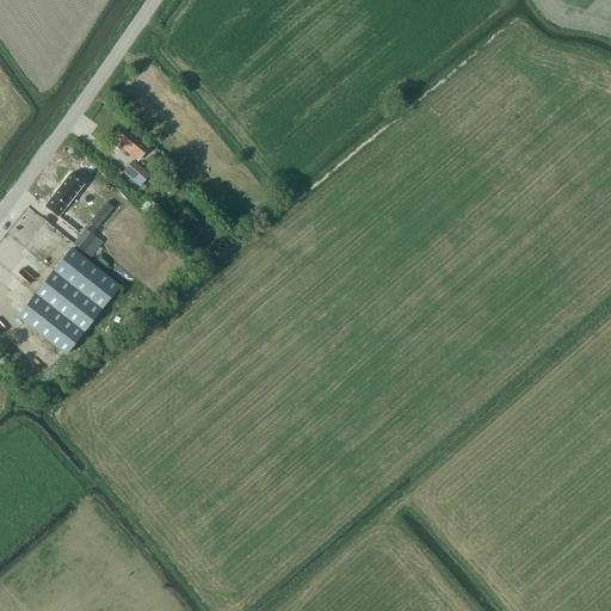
[(122,148),(135,159),(137,156),(140,159),(150,147),(135,133),(134,136),(122,127),(113,136),(118,140),(113,146),(119,152),(122,148)]
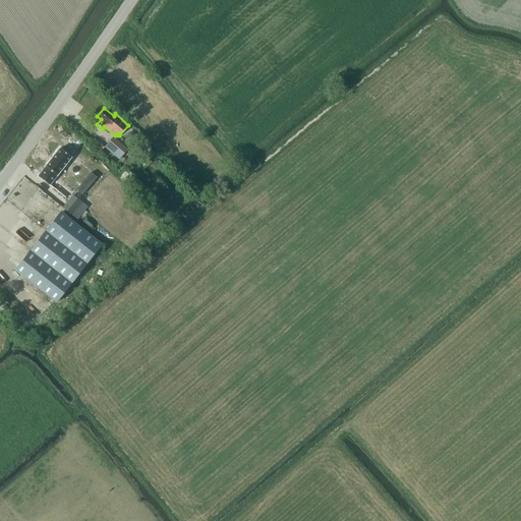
[(113,138),(105,148),(94,138),(91,141),(116,163),(127,150),(113,138)]
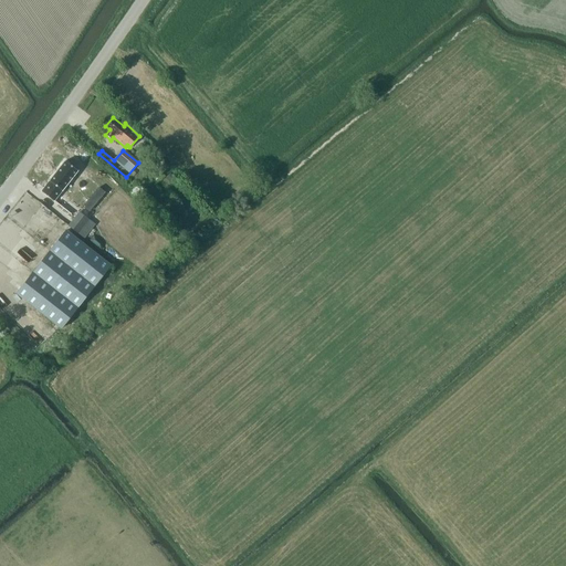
[(65,160),(41,191),(53,201),(77,170),(65,160)]
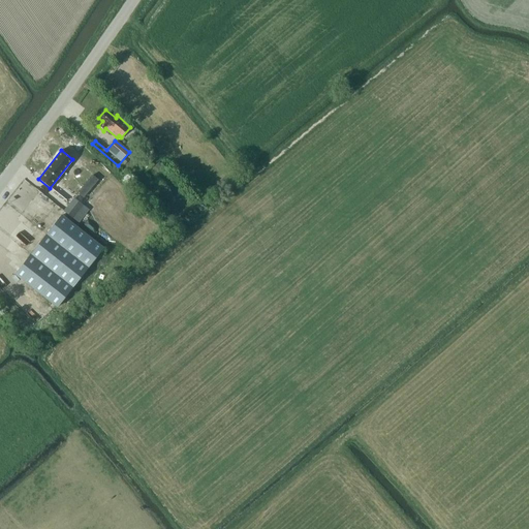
[(160,161),(155,166),(160,172),(165,166),(160,161)]
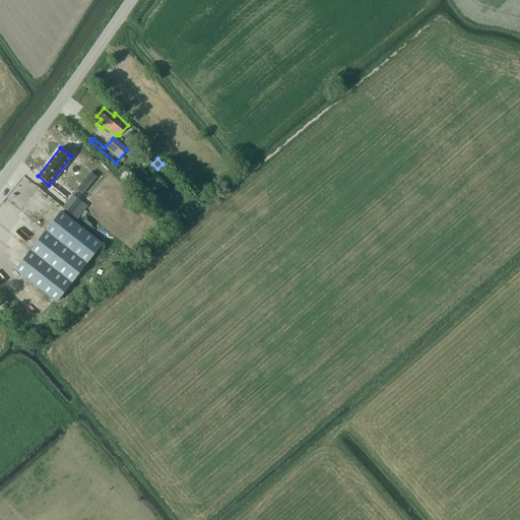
[(144,184),(139,180),(135,184),(140,188),(144,184)]
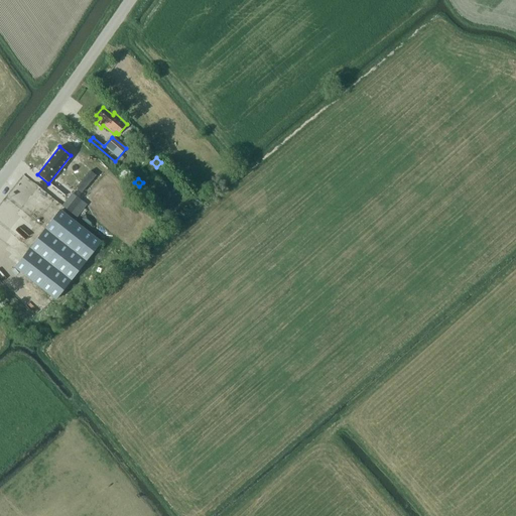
[(72,192),(61,206),(71,213),(81,200),(72,192)]
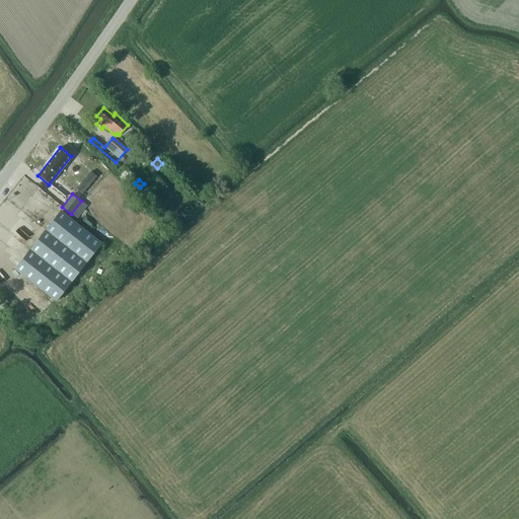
[(15,269),(56,301),(100,243),(60,211),(15,269)]
